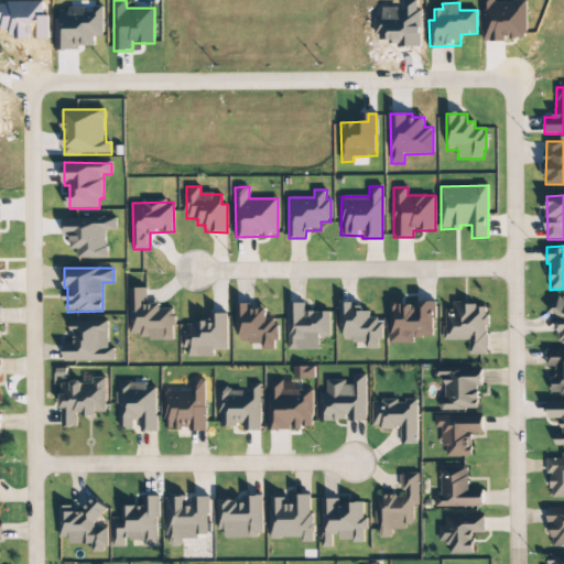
[(174,340),(174,310),(160,308),(160,304),(147,304),(148,289),(130,289),(130,334),(141,334),(141,340),(174,340)]
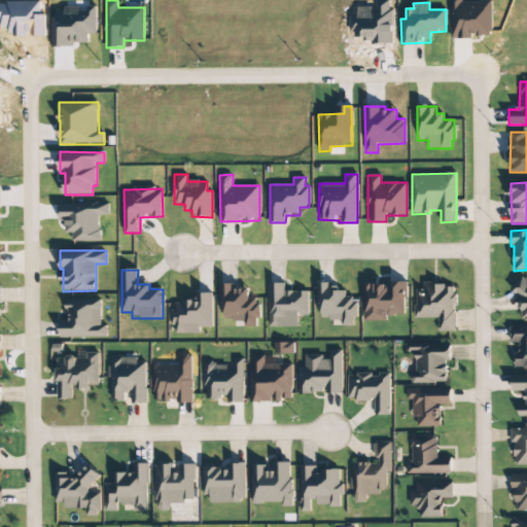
[(363,283),(364,321),(387,320),(386,315),(406,315),(405,282),(363,283)]
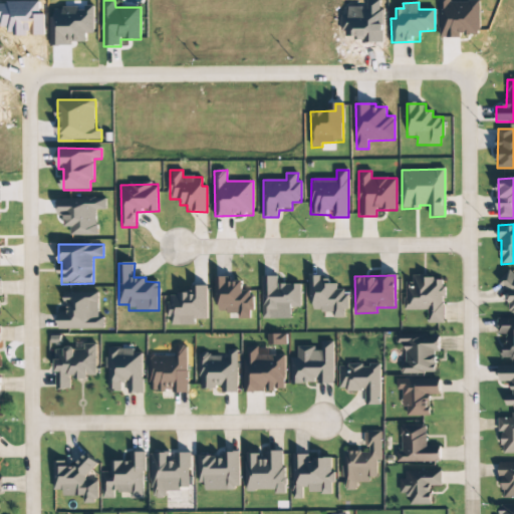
[(242,281),(229,281),(229,276),(216,276),(216,312),(239,312),(239,319),(252,319),(252,291),(242,291),(242,281)]
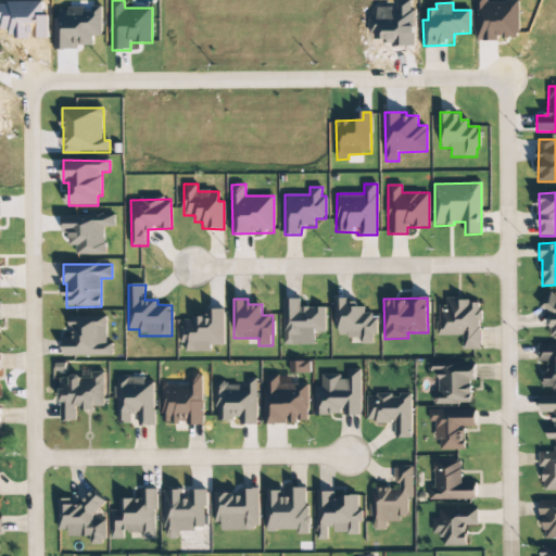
[(326,307),(301,307),(302,300),(285,299),(283,344),(315,345),(315,332),(325,332),(326,307)]
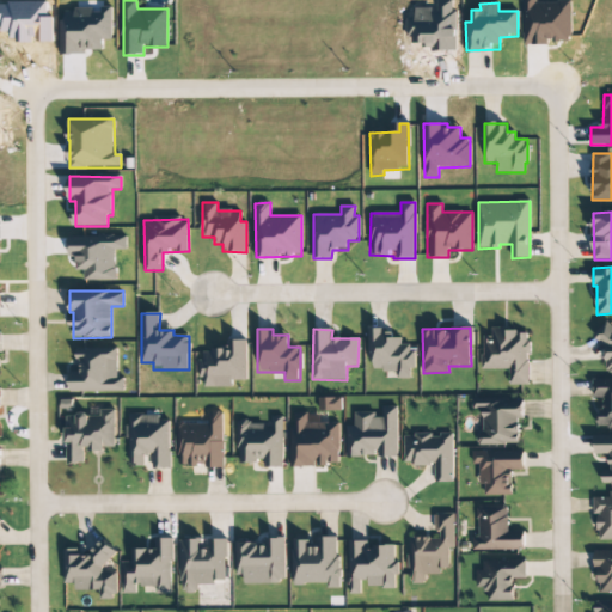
[(369,329),(371,371),(397,371),(397,379),(414,379),(412,344),(402,344),(402,338),(389,338),(387,329),(369,329)]
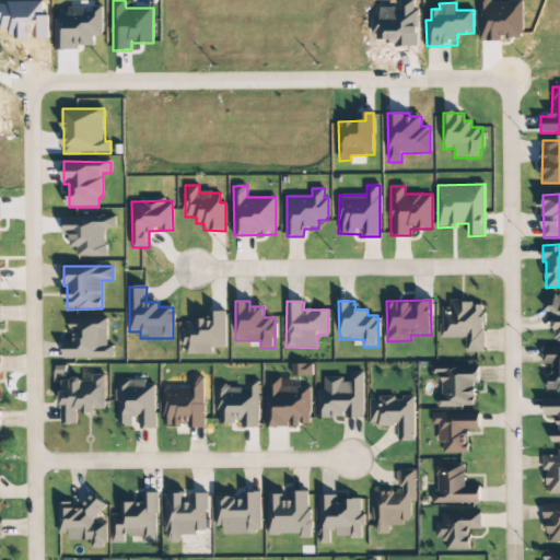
[(483,352),(483,302),(451,302),(451,307),(442,307),(442,338),(466,338),(466,352),(483,352)]
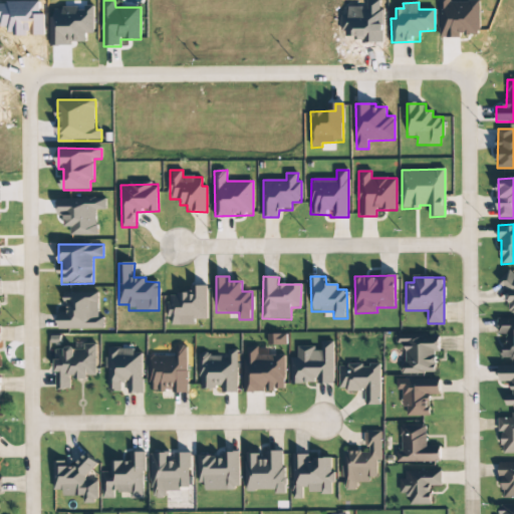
[(169,325),(195,325),(195,319),(207,319),(207,285),(192,286),(192,294),(168,294),(169,325)]
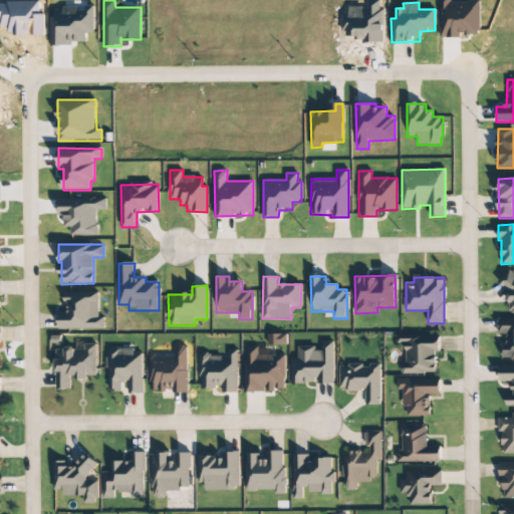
[(59,329),(104,329),(104,316),(98,316),(98,292),(65,293),(66,312),(58,313),(59,329)]
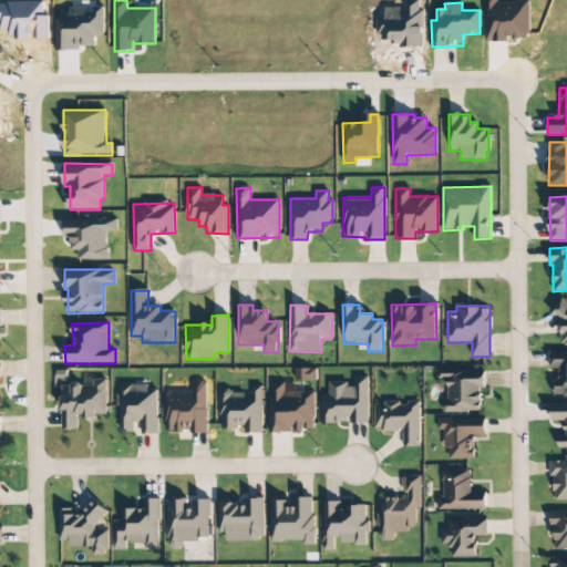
[(566,351),(549,351),(549,369),(556,369),(557,397),(566,397),(566,351)]
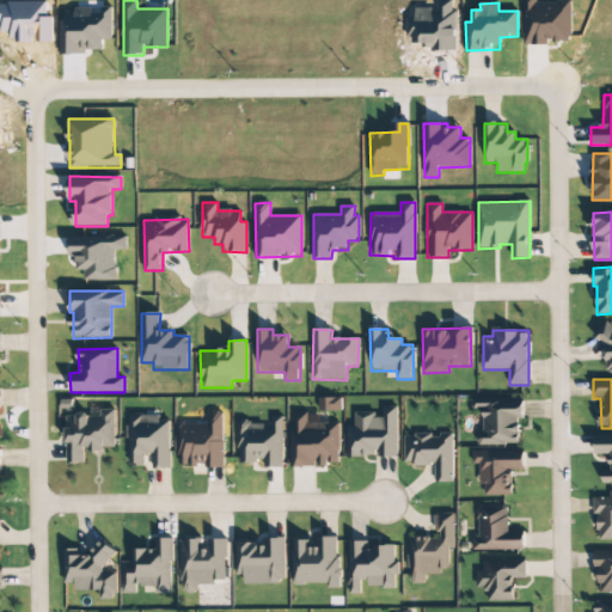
[(342,398),(319,398),(319,411),(343,410),(342,398)]
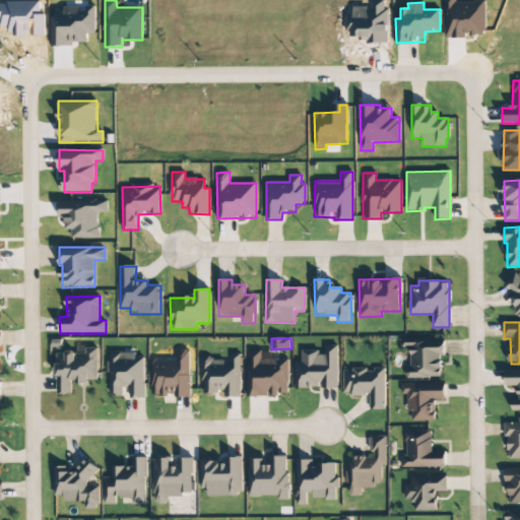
[(443,338),(401,339),(401,347),(410,347),(410,368),(405,368),(405,378),(443,378),(443,338)]
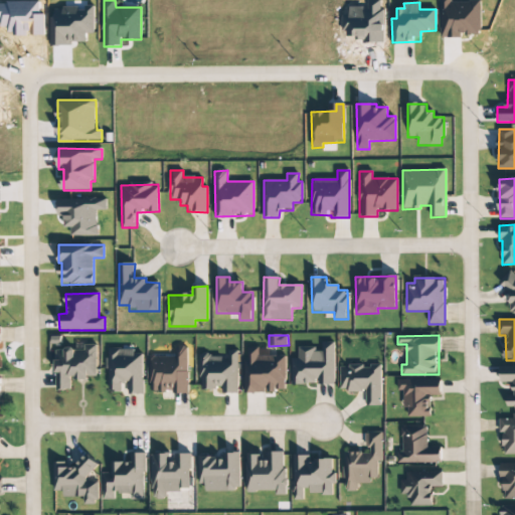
[(334,342),(322,342),(322,348),(299,348),(299,358),(292,358),(292,385),(334,384),(334,342)]
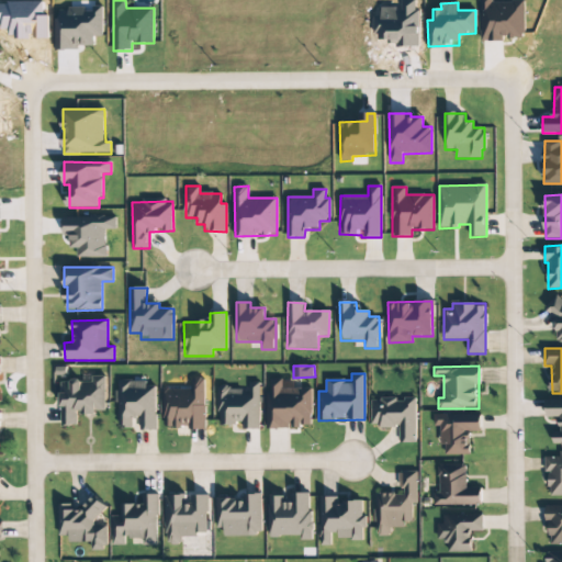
[(62,426),(78,426),(77,413),(105,413),(105,377),(92,377),(92,381),(60,382),(62,426)]
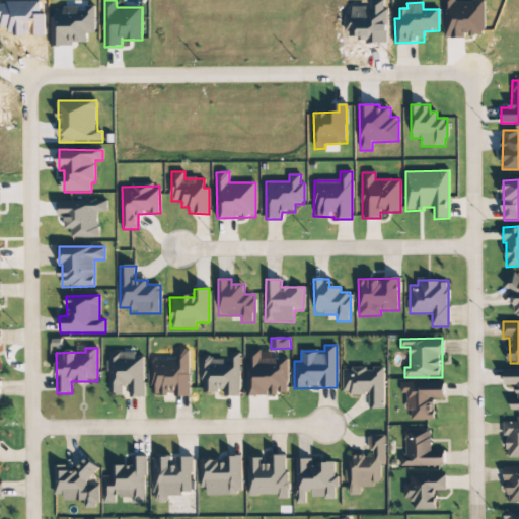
[(150,360),(151,396),(190,395),(189,350),(176,350),(176,359),(150,360)]
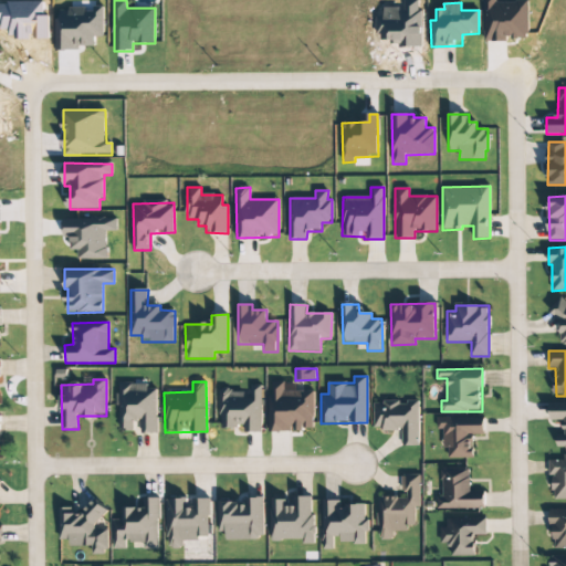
[(269,431),(314,431),(313,391),(285,391),(285,383),(272,383),(272,394),(268,394),(269,431)]
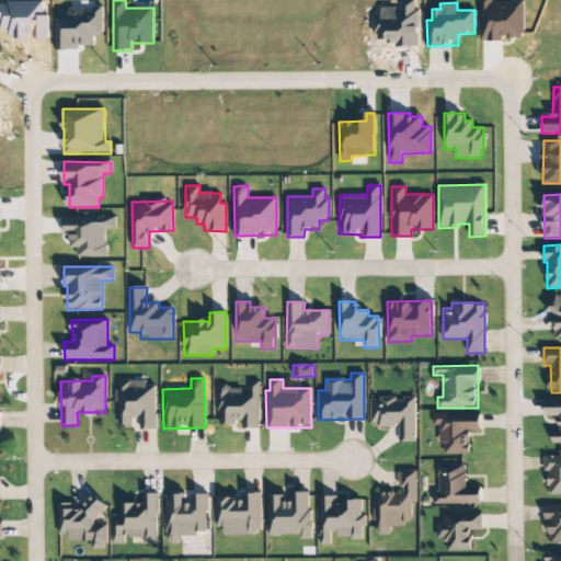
[(156,381),(117,381),(117,427),(133,427),(133,418),(139,418),(139,430),(156,430),(156,381)]
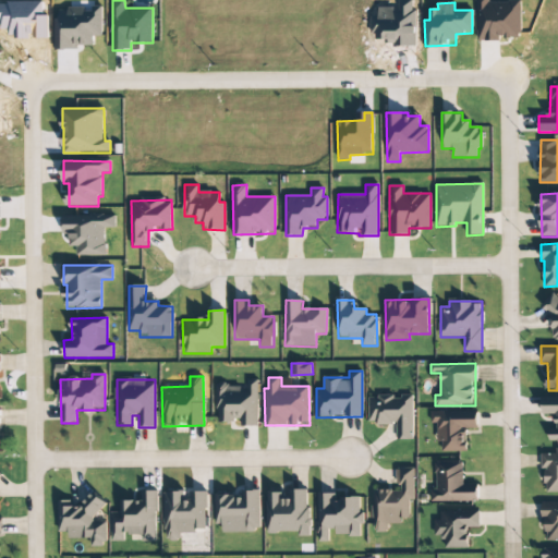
[(258,426),(257,379),(247,379),(247,385),(216,386),(217,422),(241,421),(241,426),(258,426)]
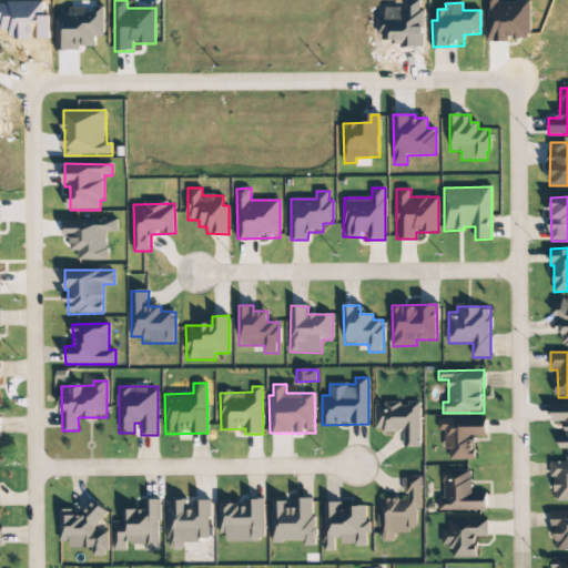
[(419,403),(402,403),(375,403),(375,432),(404,432),(404,448),(421,448),(419,403)]
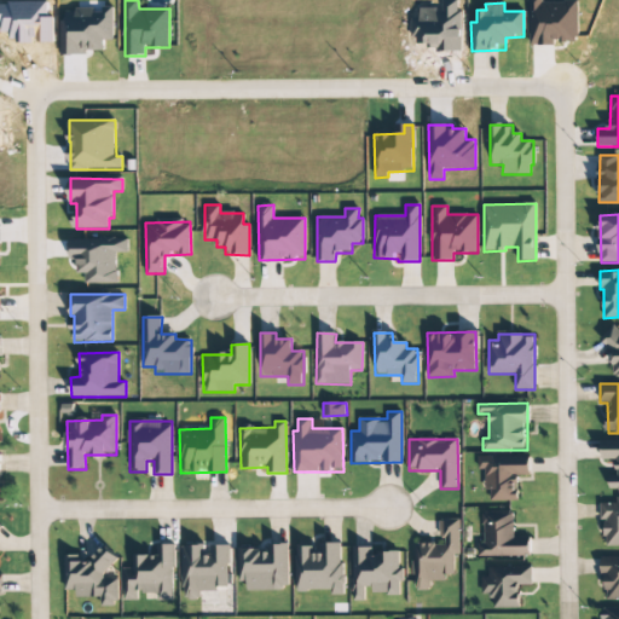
[(602,460),(615,460),(617,476),(609,476),(609,490),(618,490),(618,440),(601,441),(602,460)]
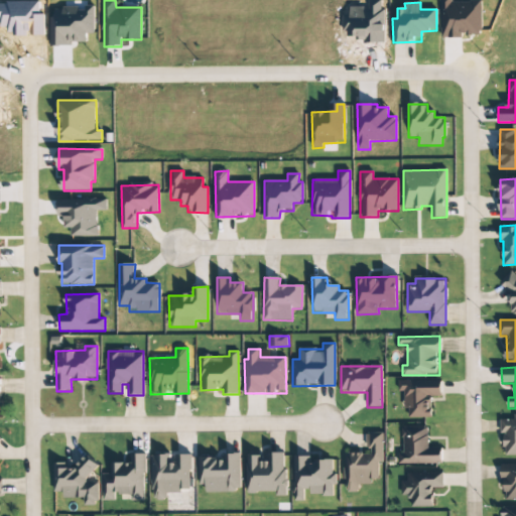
[(431,418),(432,395),(441,395),(441,381),(399,381),(399,392),(405,392),(404,409),(408,409),(408,418),(431,418)]
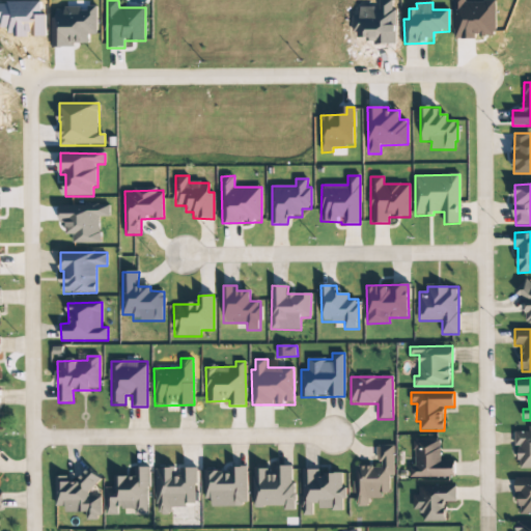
[(514,432),(515,447),(519,447),(520,470),(530,469),(530,426),(529,426),(529,431),(514,432)]
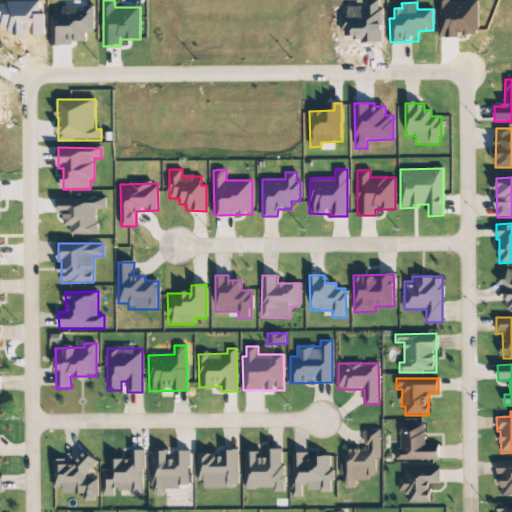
[(396,461),(439,460),(438,445),(426,445),(425,423),(400,423),(400,450),(396,450),(396,461)]
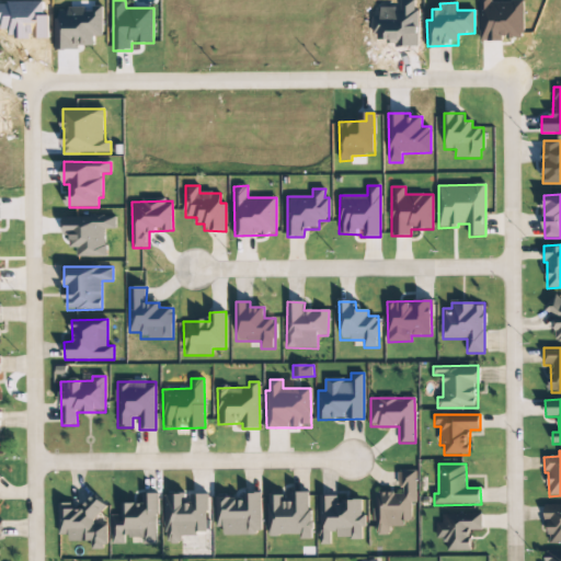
[(375,493),(376,536),(389,535),(389,525),(411,524),(411,503),(416,503),(416,471),(400,471),(400,492),(375,493)]
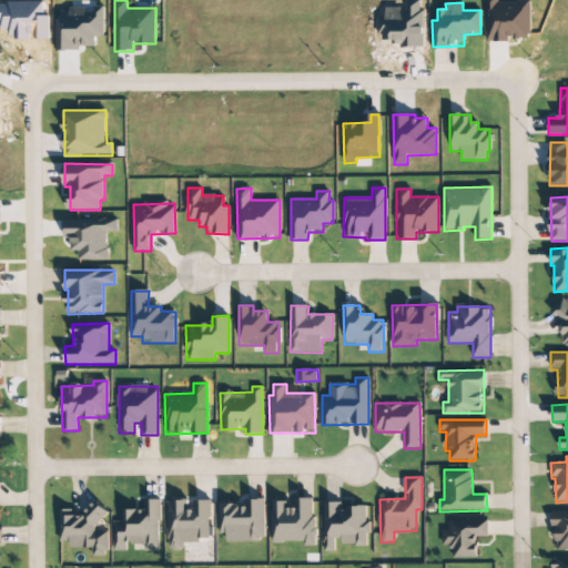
[(113,551),(127,551),(127,544),(144,544),(144,551),(160,551),(159,499),(143,499),(143,509),(123,509),(123,523),(113,523),(113,551)]
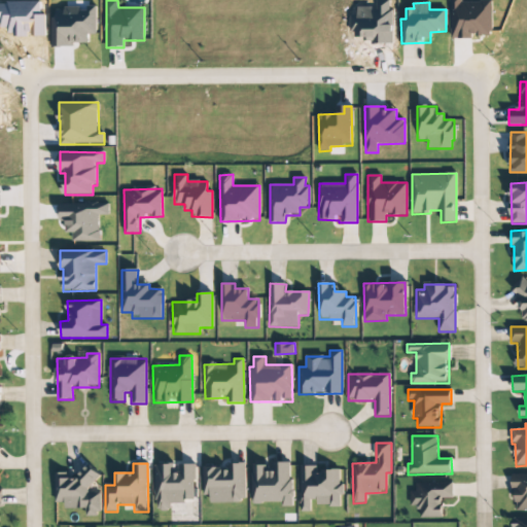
[(203,467),(203,495),(210,495),(210,503),(245,502),(245,463),(229,464),(229,467),(203,467)]
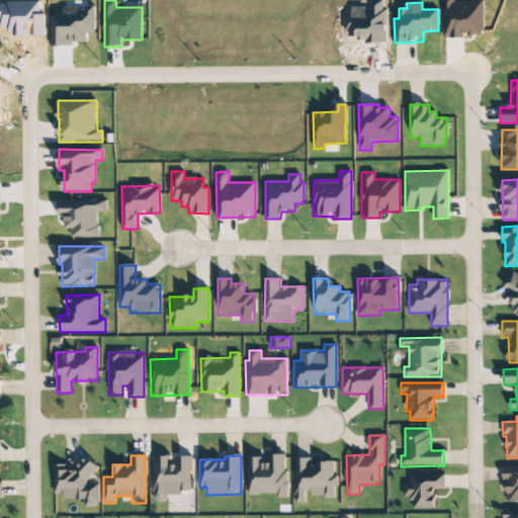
[(287,499),(287,455),(270,455),(270,463),(262,463),(262,456),(248,456),(248,494),(277,495),(277,498),(287,499)]
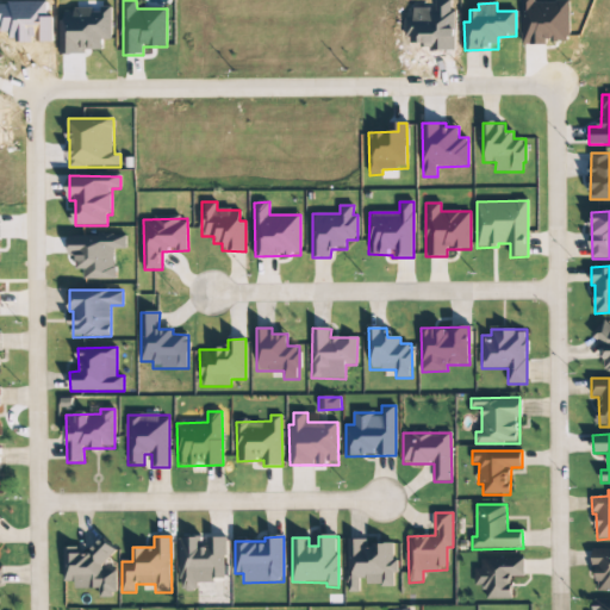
[(180,539),(180,590),(198,590),(198,582),(225,582),(224,537),(205,537),(180,539)]
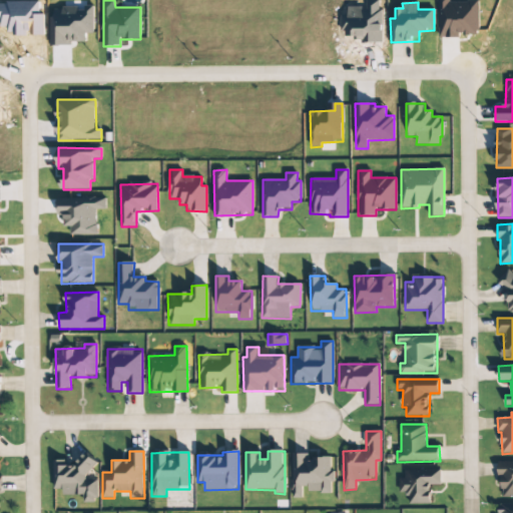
[(293,498),(303,498),(303,491),(331,491),(331,483),(333,483),(333,458),(309,458),(309,454),(293,454),(293,498)]
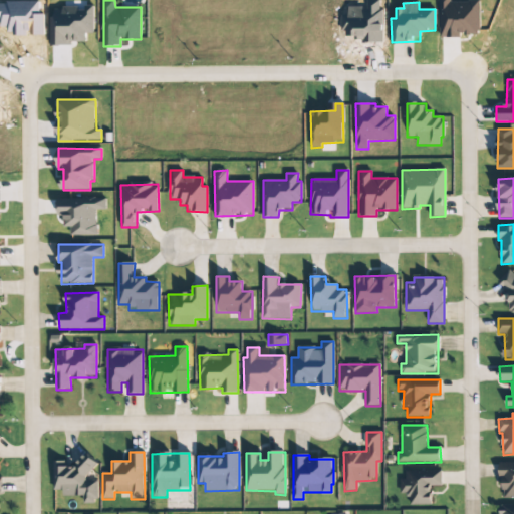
[(54,490),(63,490),(63,496),(83,496),(83,503),(97,503),(97,481),(92,481),(92,458),(75,458),(75,467),(65,467),(65,462),(54,461),(54,490)]
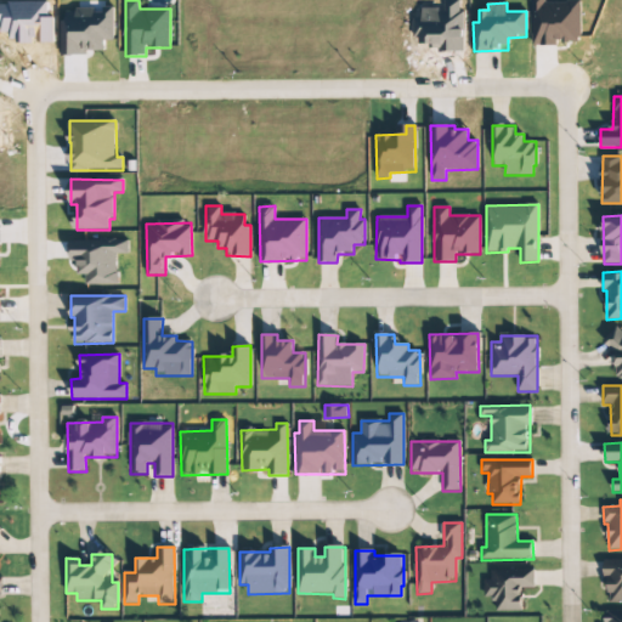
[(621,559),(605,560),(606,604),(621,603),(621,559)]
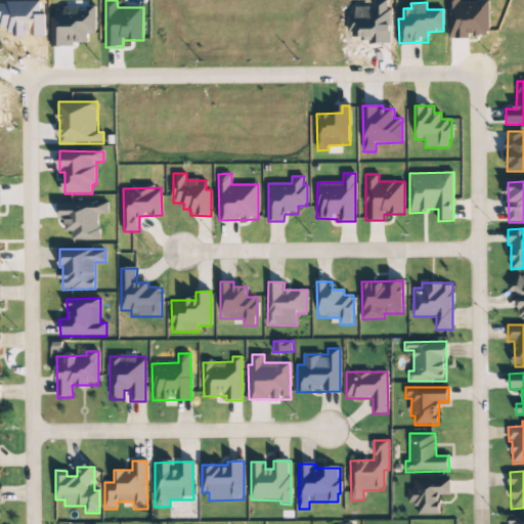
[(418,515),(439,515),(439,495),(450,495),(449,480),(413,480),(413,489),(407,489),(407,504),(418,504),(418,515)]
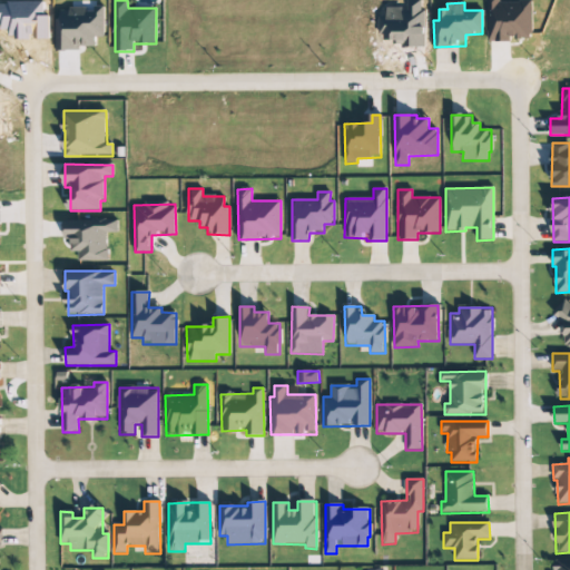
[(569,569),(569,559),(554,559),(554,569),(569,569)]
